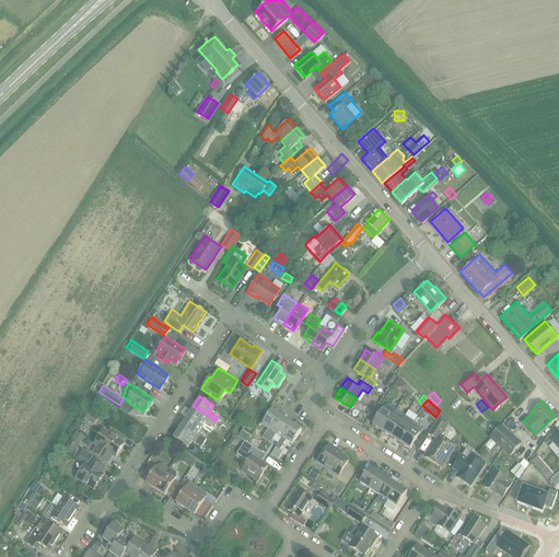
[(392,413),(395,407),(387,402),(384,403),(372,422),(381,428),(392,413)]
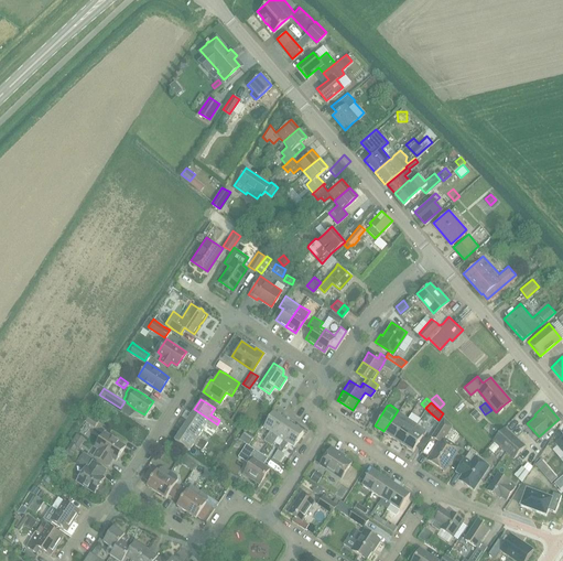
[(475,407),(469,412),(474,418),(479,413),(475,407)]
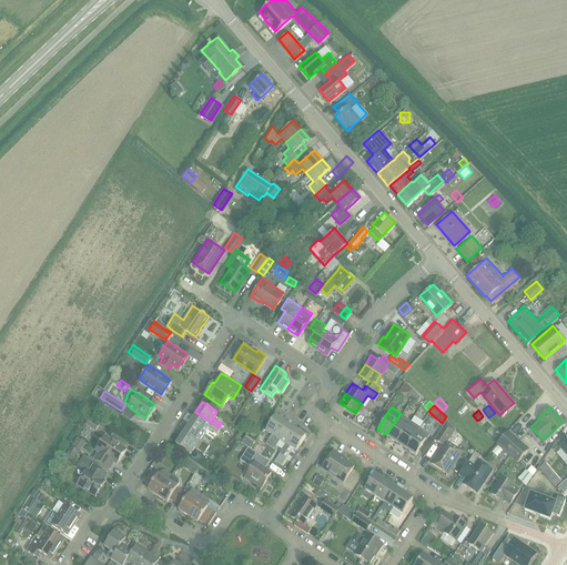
[(195,412),(189,422),(203,431),(206,425),(216,431),(219,427),(195,412)]
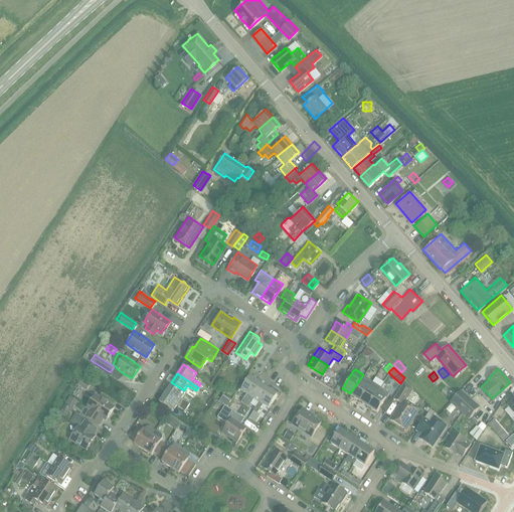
[(368,385),(371,379),(363,374),(360,379),(350,393),(359,399),(368,385)]
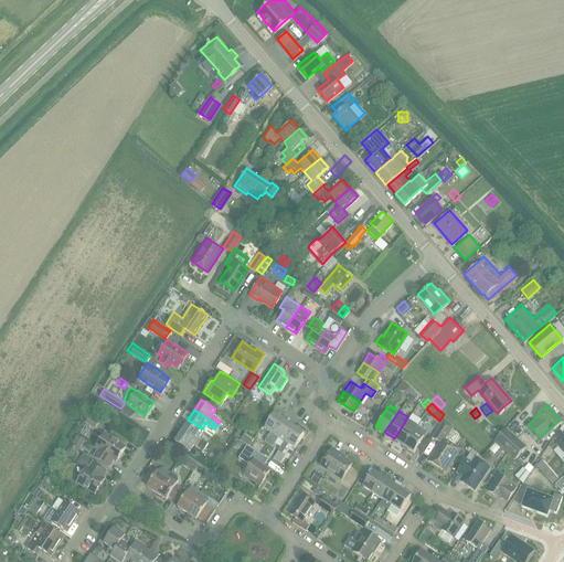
[(268,442),(284,419),(273,412),(267,421),(263,425),(269,430),(264,438),(268,442)]
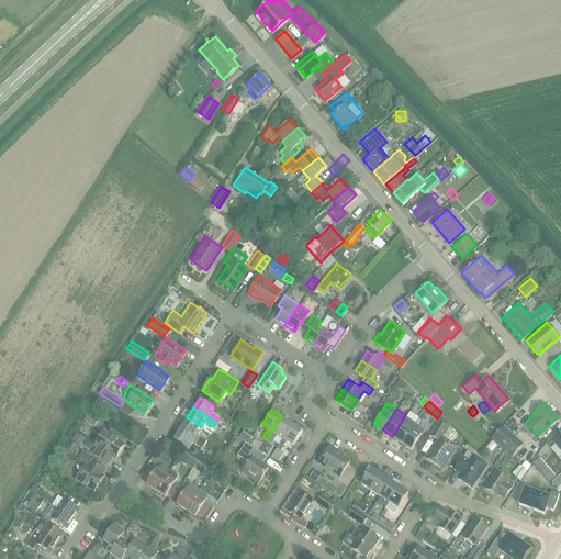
[(98,417),(97,416),(88,411),(83,418),(93,424),(98,417)]
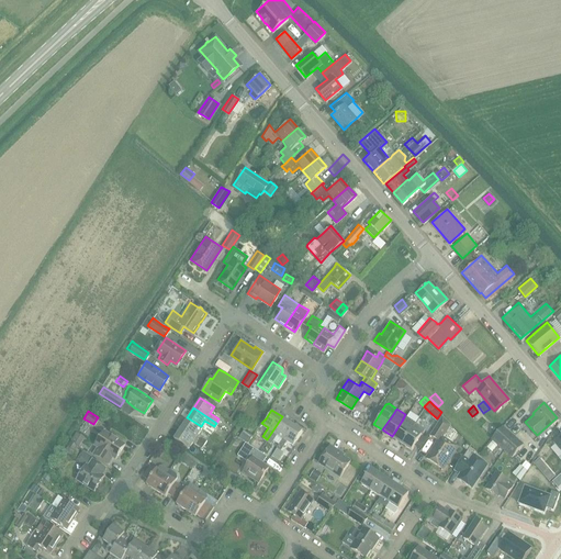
[(411,426),(415,421),(405,414),(402,421),(392,436),(401,442),(411,426)]
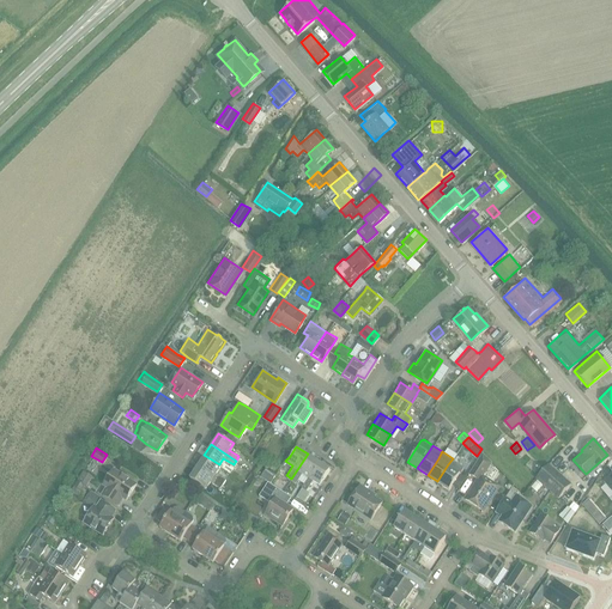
[(482,509),(489,498),(498,483),(482,474),(489,463),(494,467),(496,464),(490,460),(482,451),(468,472),(477,477),(464,497),(482,509)]
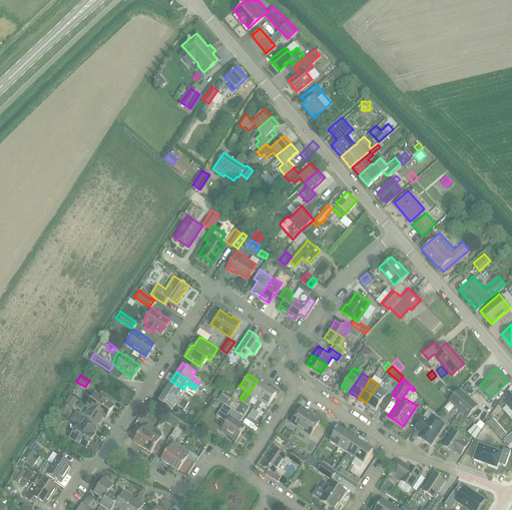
[(252,407),(266,386),(258,380),(243,401),(246,403),(251,395),(257,398),(251,406),(252,407)]
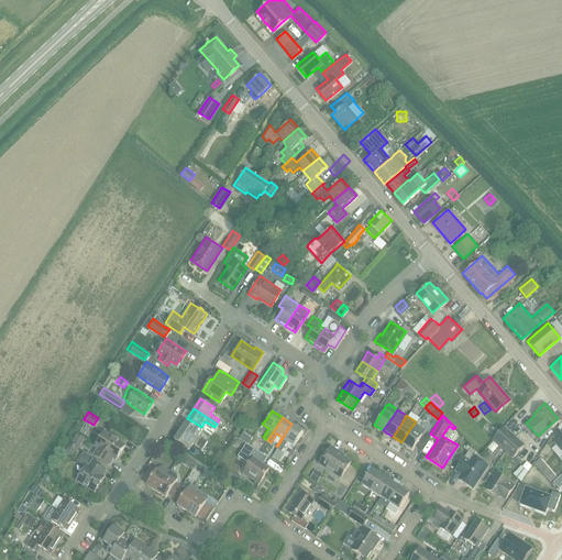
[(180,428),(204,443),(206,439),(197,432),(201,427),(187,418),(180,428)]
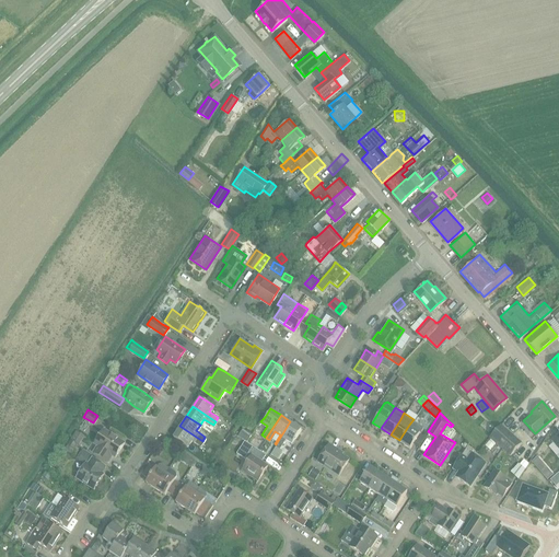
[(409,447),(419,431),(423,426),(414,419),(409,425),(399,440),(409,447)]
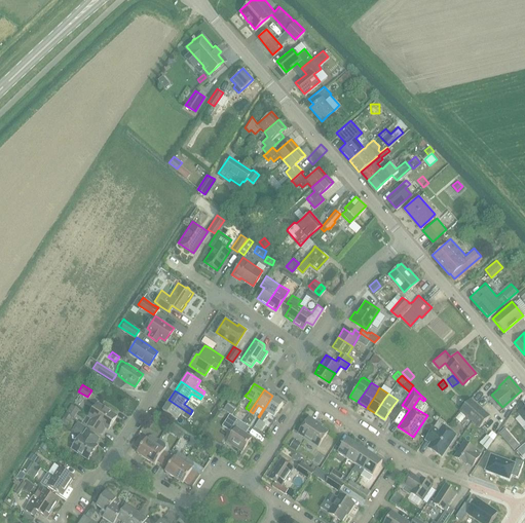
[(272,396),(259,417),(262,419),(268,411),(273,415),(283,402),(272,396)]
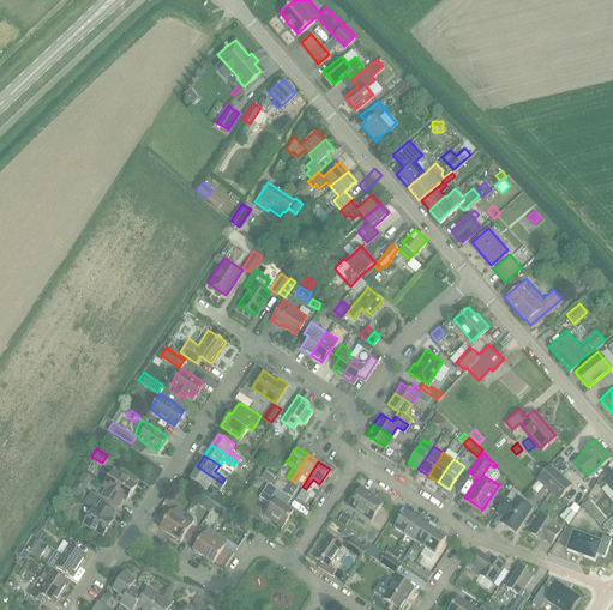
[(558,496),(563,491),(570,483),(548,463),(536,477),(558,496)]
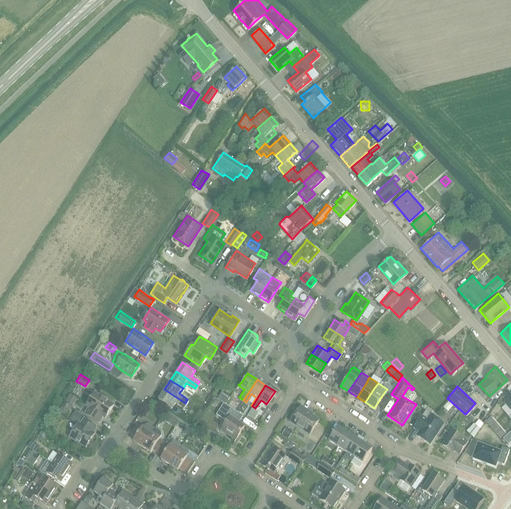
[(80,399),(85,393),(78,388),(74,394),(80,399)]
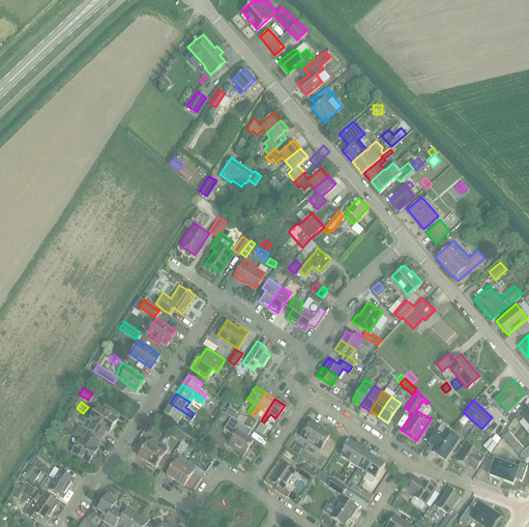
[(192,417),(170,403),(164,412),(177,420),(180,415),(189,420),(192,417)]
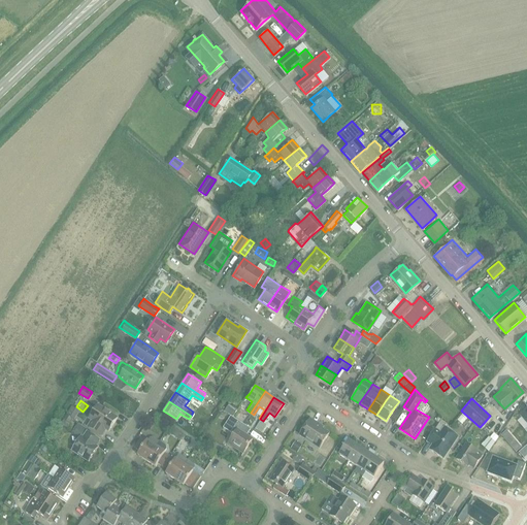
[(117,416),(108,411),(98,402),(89,417),(91,419),(87,425),(92,428),(101,434),(105,428),(107,430),(117,416)]
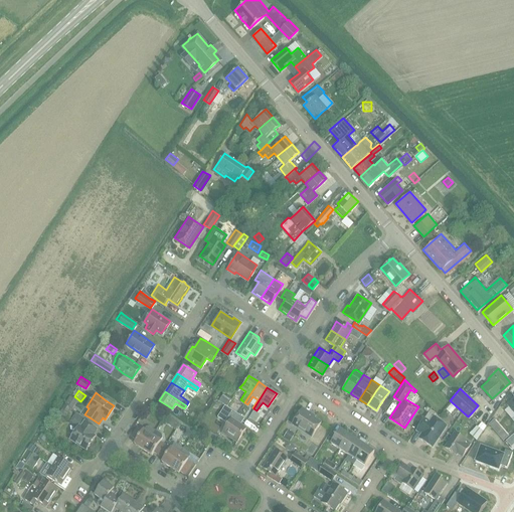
[(226,404),(230,397),(222,392),(218,398),(226,404)]
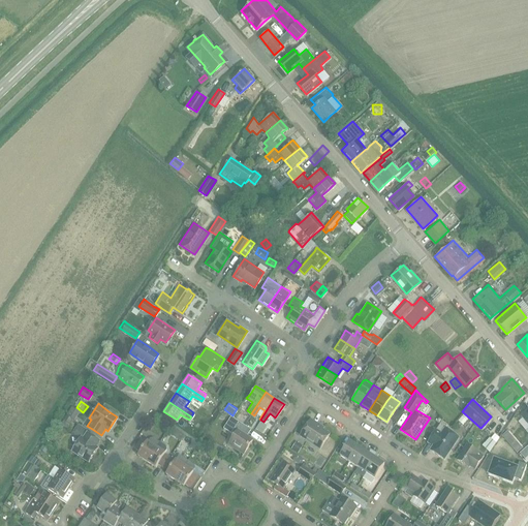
[(65,413),(72,419),(79,409),(71,405),(65,413)]
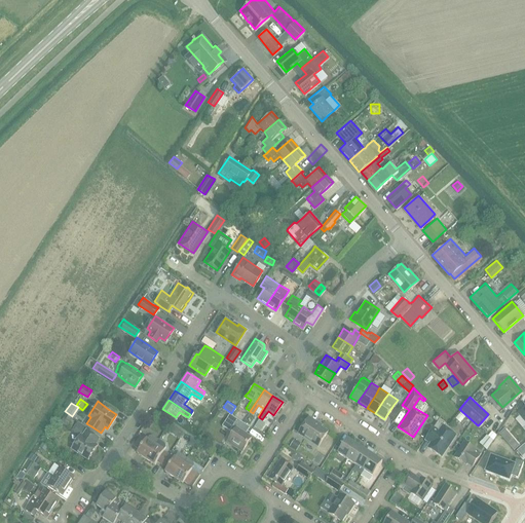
[(67,424),(71,417),(72,416),(65,411),(60,419),(67,424)]
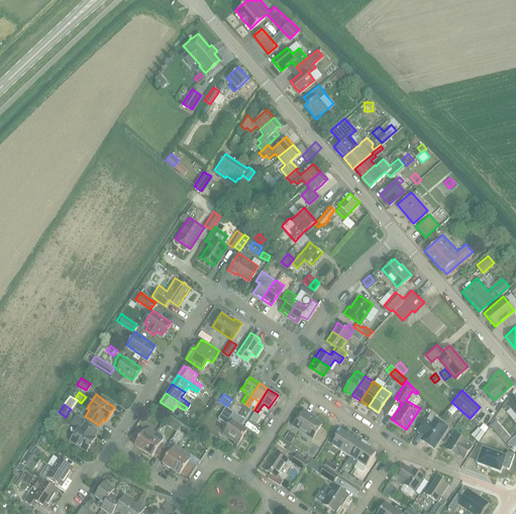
[(451,404),(447,409),(451,413),(455,408),(451,404)]
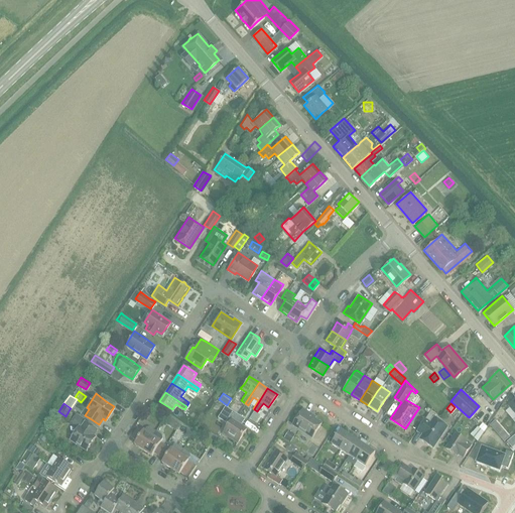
[(225,404),(217,416),(228,423),(223,431),(237,440),(235,442),(235,443),(246,427),(240,423),(245,417),(225,404)]
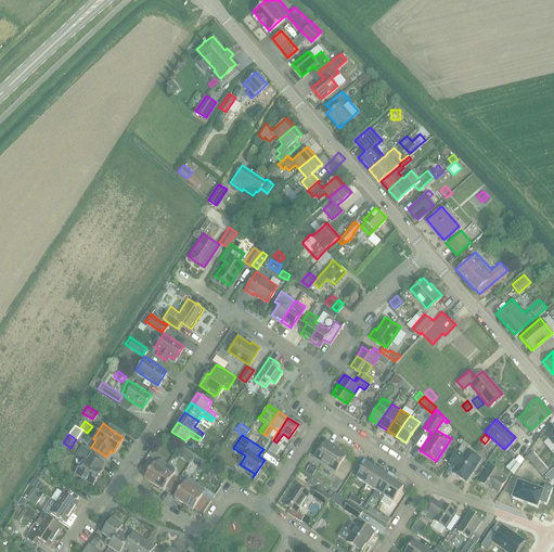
[(345,453),(338,449),(339,447),(325,438),(314,456),(335,469),(345,453)]
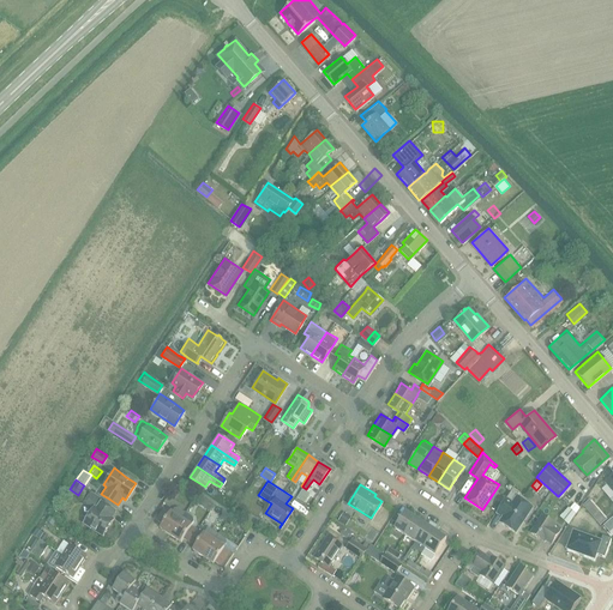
[(512,485),(503,500),(497,511),(503,514),(499,519),(515,530),(522,520),(532,505),(516,494),(518,490),(512,485)]
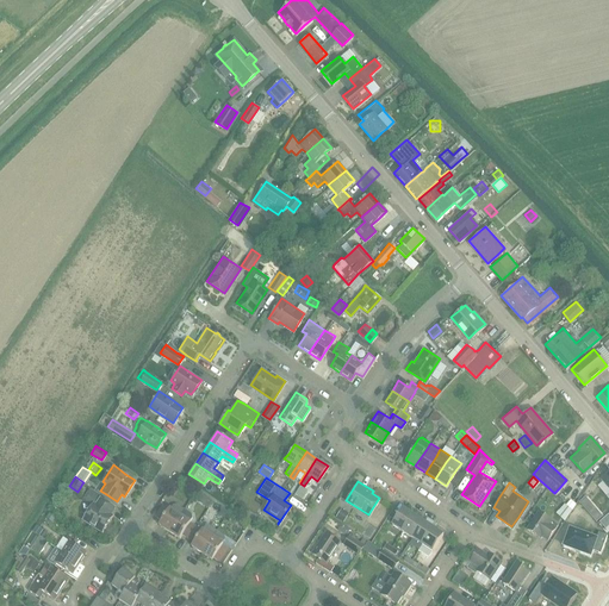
[(82,495),(92,503),(82,518),(92,524),(101,531),(112,514),(110,513),(115,506),(99,497),(101,493),(89,486),(82,495)]
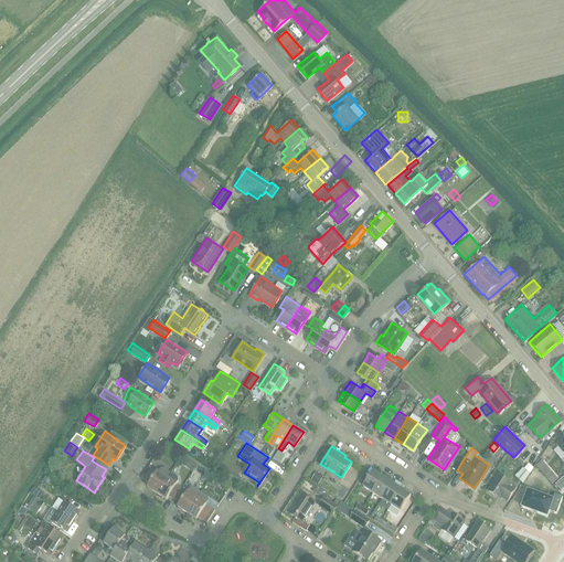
[(541,459),(536,464),(541,469),(546,465),(541,459)]
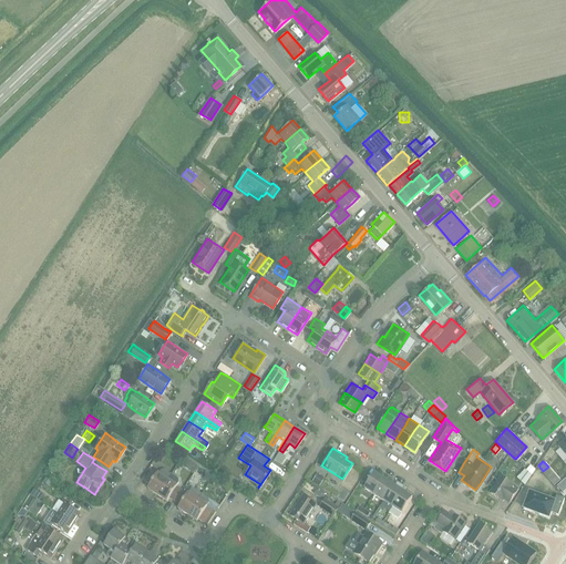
[(160,468),(157,471),(156,472),(151,468),(144,479),(150,483),(146,486),(156,493),(171,471),(164,467),(160,468)]
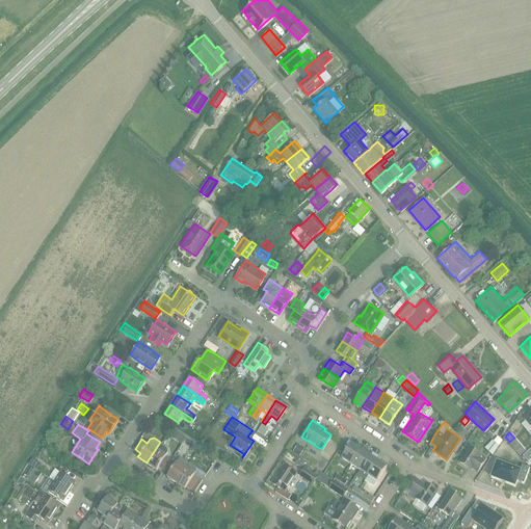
[(350,461),(360,447),(350,441),(341,455),(350,461)]
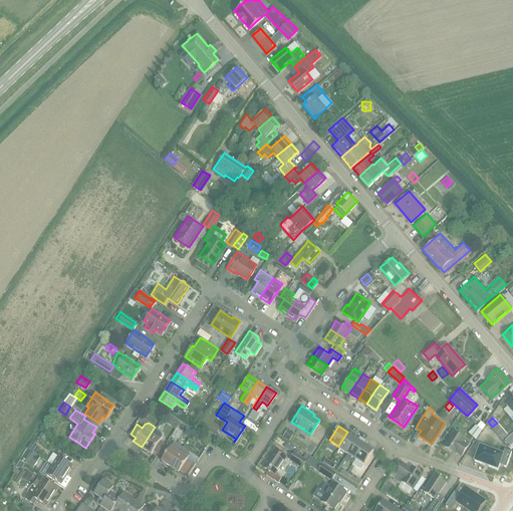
[(155,427),(142,447),(151,452),(153,449),(158,452),(164,442),(160,439),(159,438),(161,435),(161,431),(155,427)]
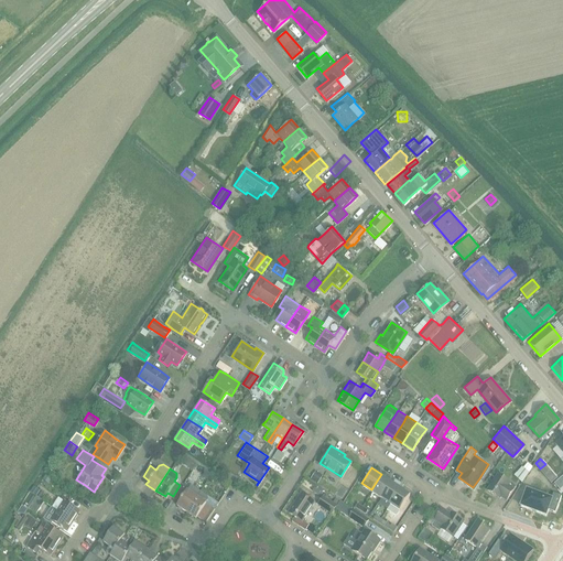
[(506,498),(511,489),(515,484),(497,472),(486,487),(499,496),(500,495),(506,498)]
